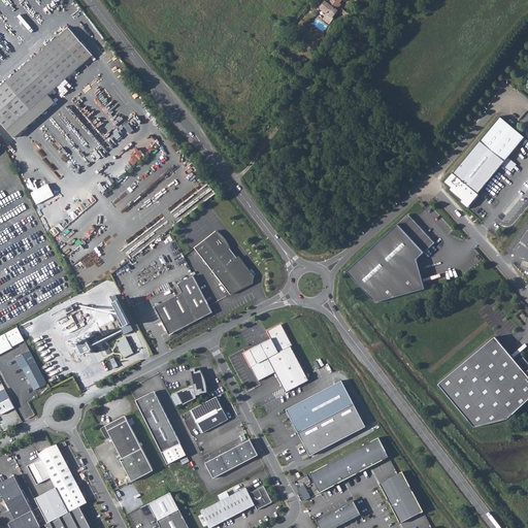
[(325,1),(323,0),(317,7),(326,14),(327,13),(321,7),(325,1)]
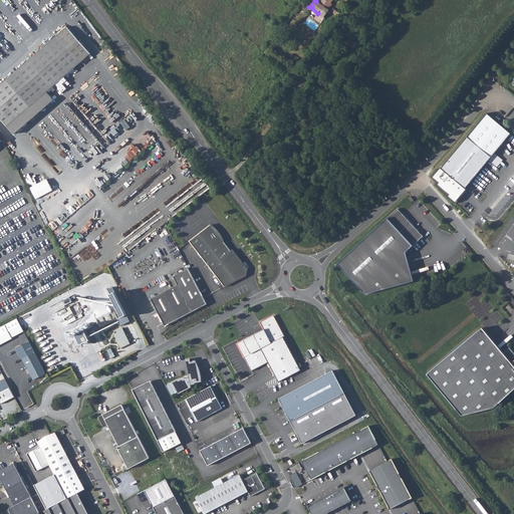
[(316,1),(312,7),(318,13),(317,14),(322,18),(323,17),(332,5),(331,3),(333,0),(320,0),(319,2),(317,1),(316,1)]
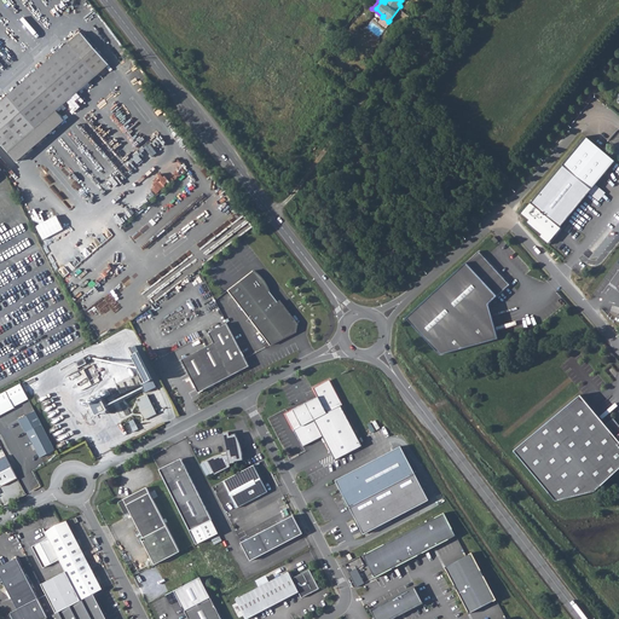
[(382,17),(379,23),(386,29),(391,22),(389,21),(388,22),(382,17)]
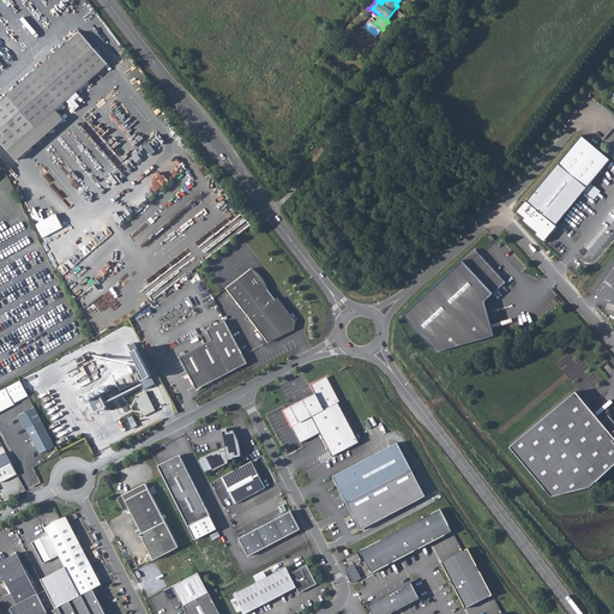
[(0,132),(48,90),(83,59),(95,49),(80,34),(68,43),(0,101),(0,132)]
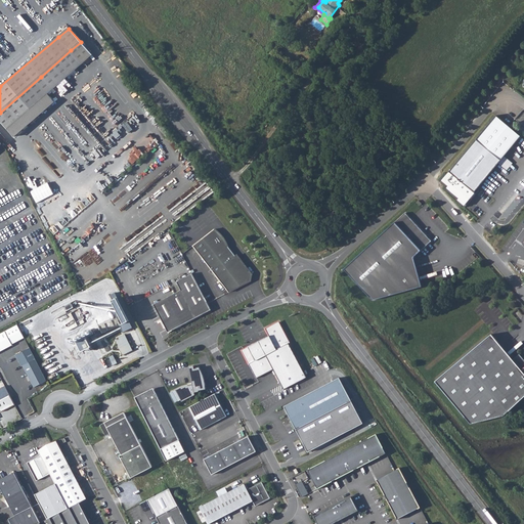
[(0,113),(0,122),(6,129),(92,55),(81,42),(71,50),(41,77),(0,113)]
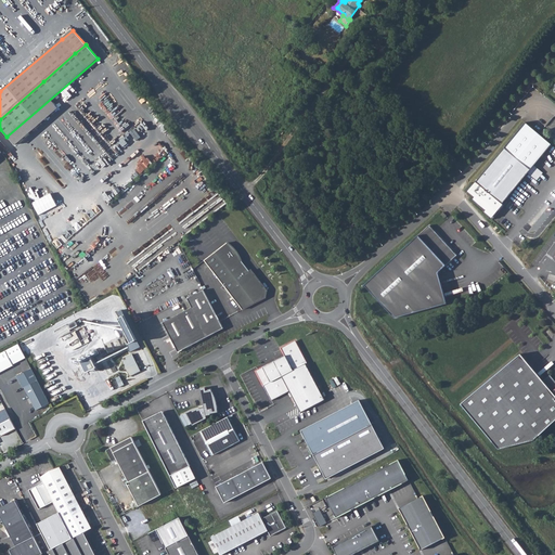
[(50,100),(7,137),(14,145),(57,108),(50,100)]
